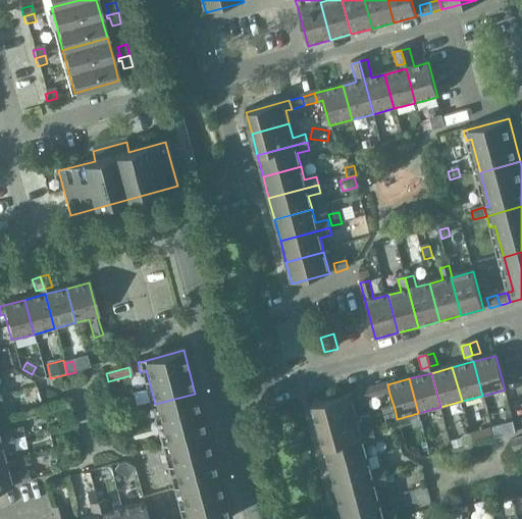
[(369,391),(371,399),(383,396),(381,386),(369,391)]
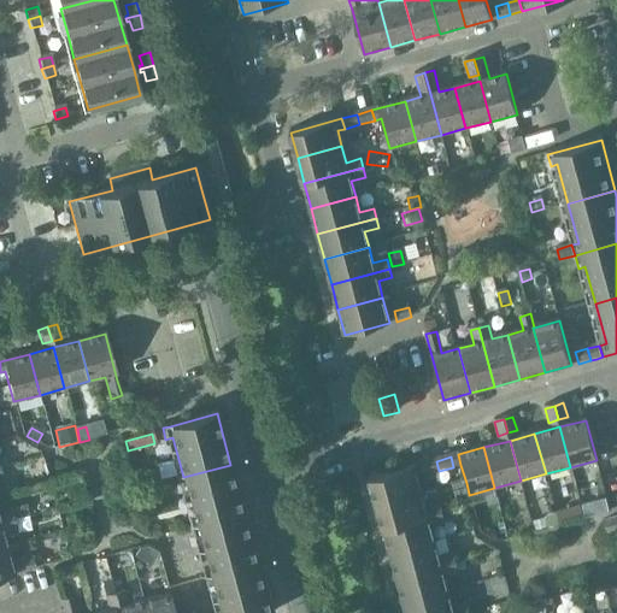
[(439,471),(436,461),(421,465),(423,476),(439,471)]
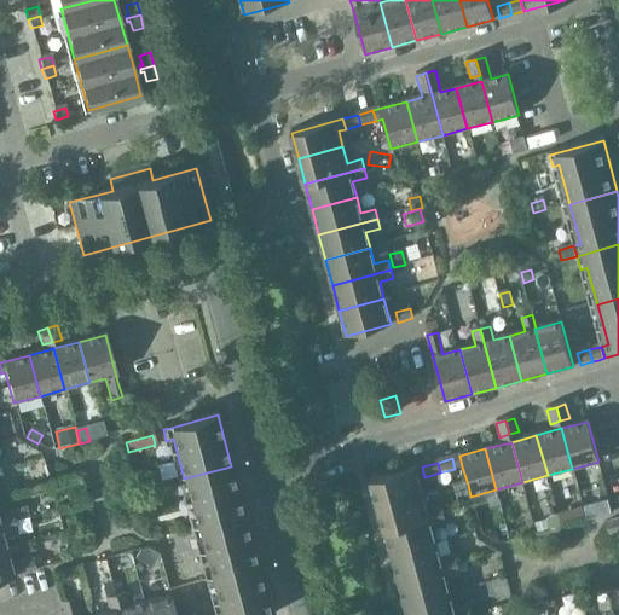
[(246,516),(238,491),(231,466),(184,479),(195,518),(187,521),(191,532),(246,516)]
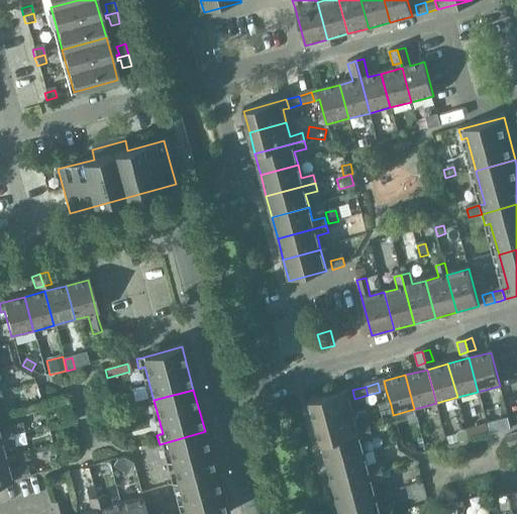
[(310,401),(315,423),(352,413),(347,391),(310,401)]
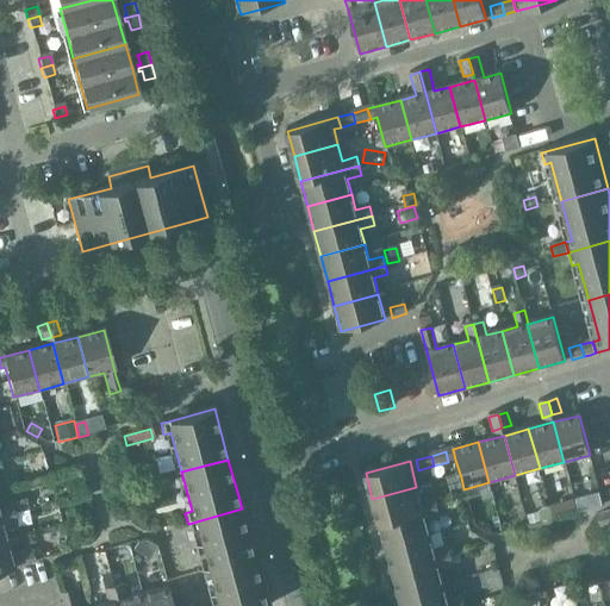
[(461,478),(448,481),(450,492),(464,488),(461,478)]
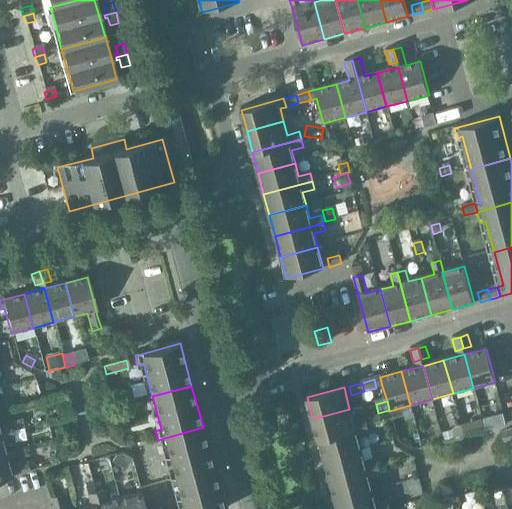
[(466,412),(470,425),(488,420),(485,408),(466,412)]
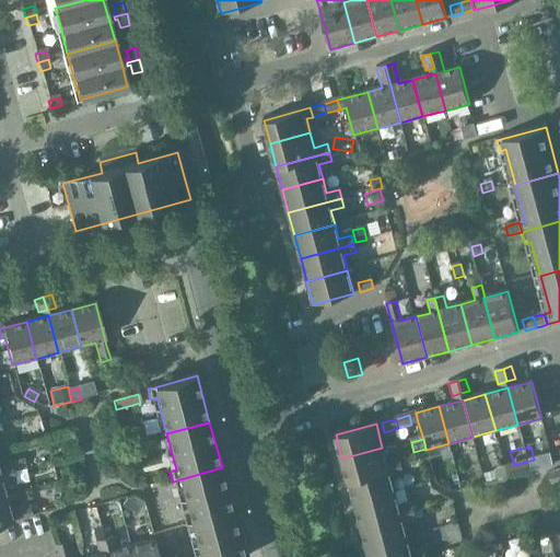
[(348,482),(401,466),(399,459),(386,462),(382,448),(341,459),(348,482)]
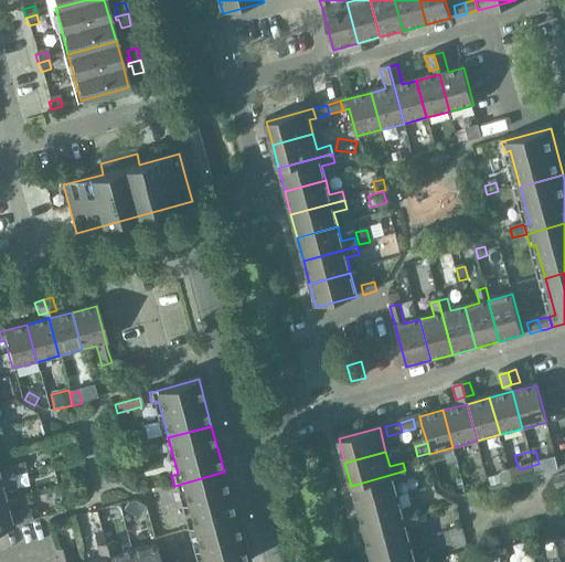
[(0,480),(12,477),(10,469),(0,472),(0,480)]
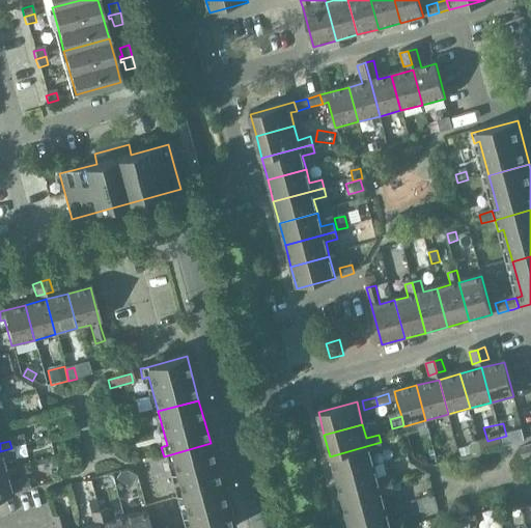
[(336,478),(374,467),(370,453),(383,450),(381,442),(330,456),(336,478)]
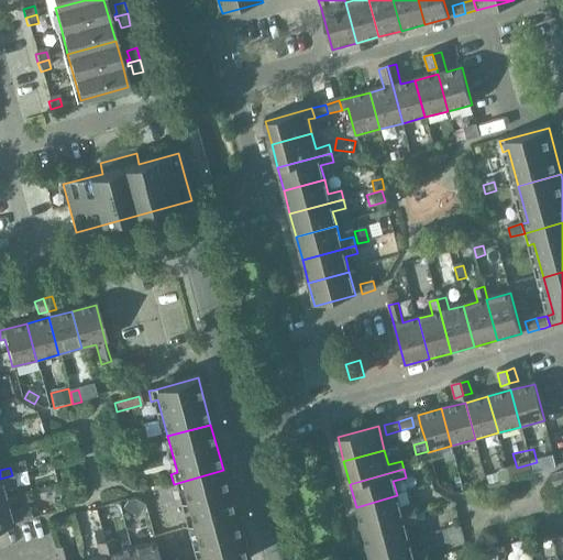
[(235,516),(229,493),(223,470),(174,484),(176,493),(183,492),(192,528),(235,516)]
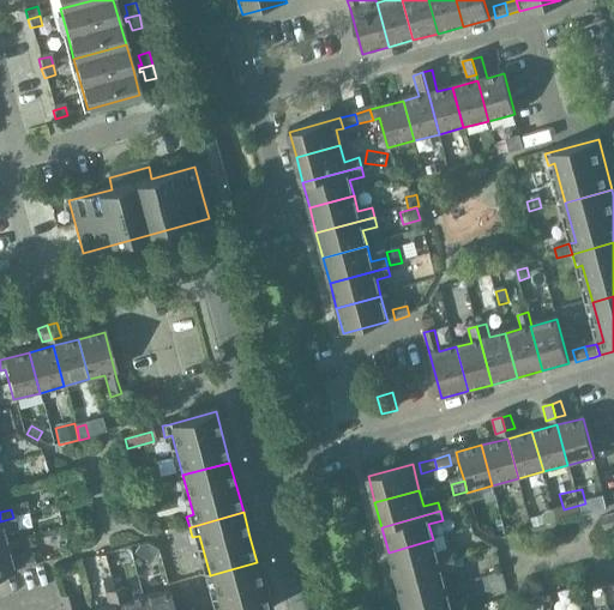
[(605,531),(613,529),(613,517),(602,520),(605,531)]
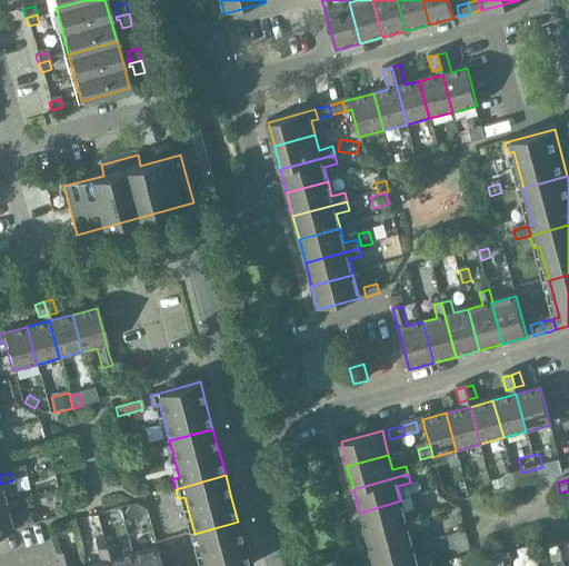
[(15,489),(12,480),(0,484),(0,508),(6,508),(1,493),(15,489)]
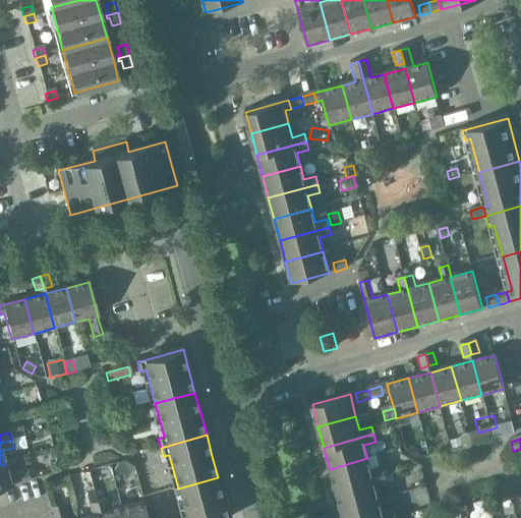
[(461,440),(450,443),(453,451),(463,448),(461,440)]
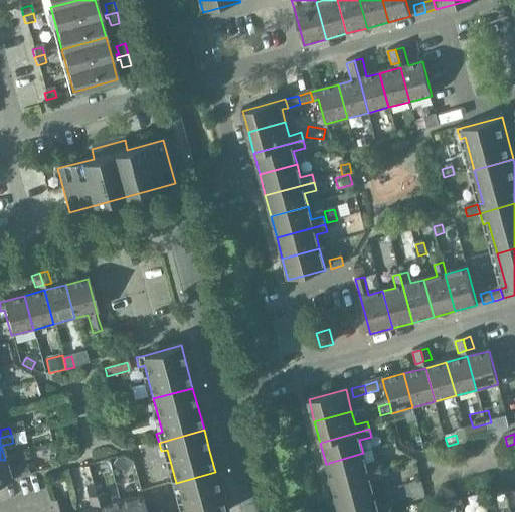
[(331,484),(380,471),(378,463),(366,467),(363,453),(326,464),(331,484)]
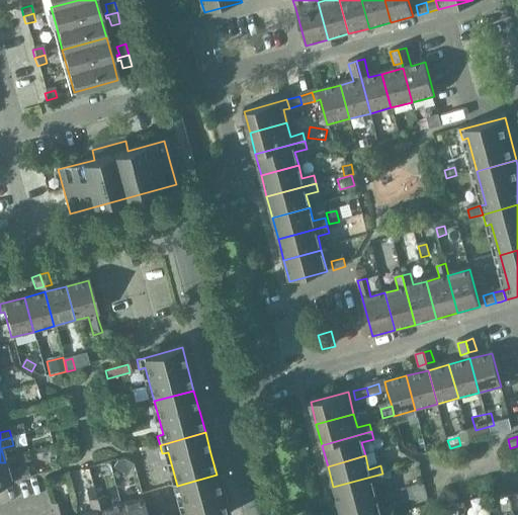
[(0,486),(16,483),(14,474),(8,476),(5,462),(0,462),(0,486)]
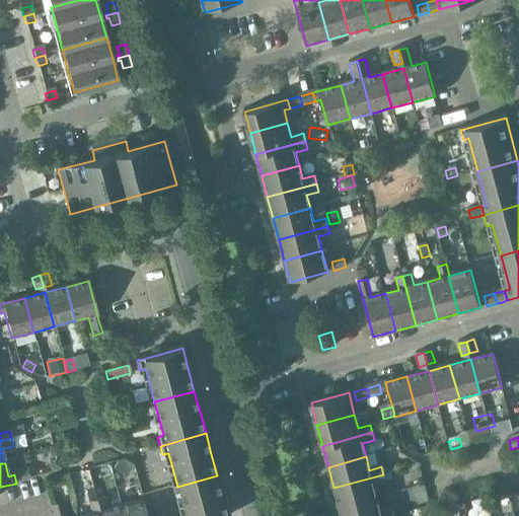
[(14,474),(16,484),(29,480),(26,471),(14,474)]
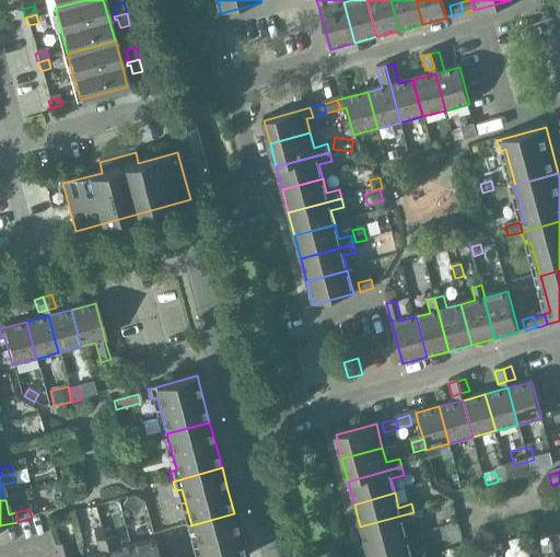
[(422,510),(413,512),(416,521),(426,519),(422,510)]
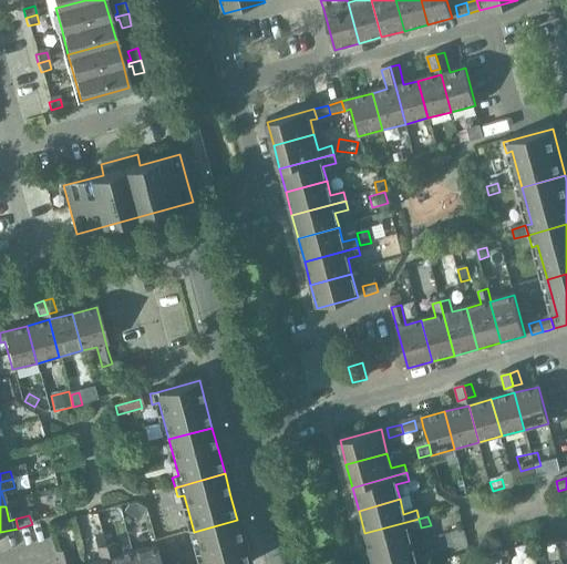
[(419,519),(364,533),(371,556),(412,545),(408,531),(421,527),(419,519)]
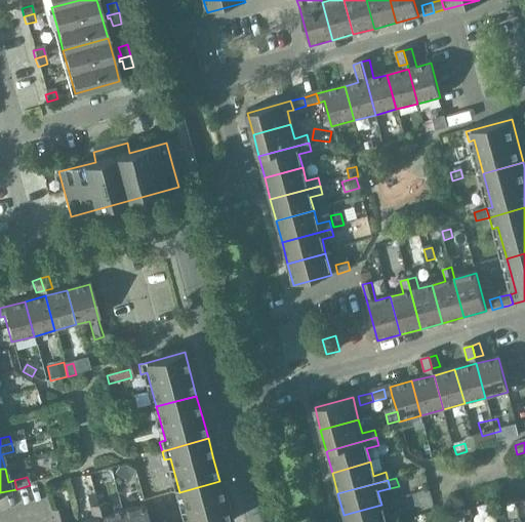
[(230,521),(225,502),(219,481),(179,492),(187,521),(230,521)]
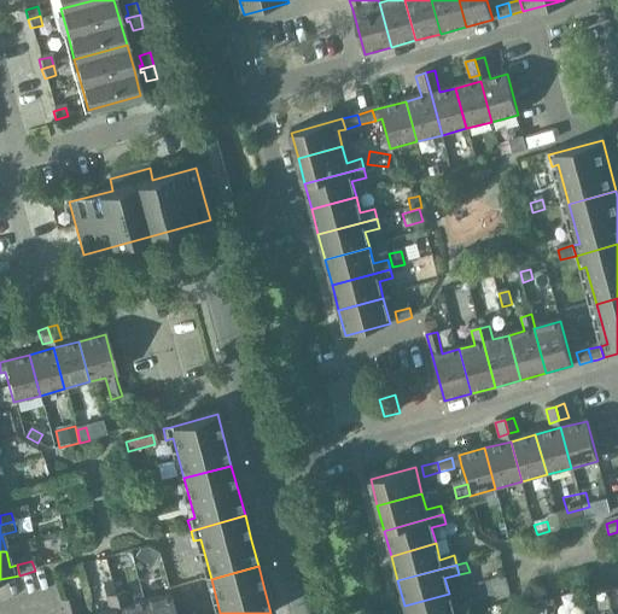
[(617,594),(616,584),(605,586),(608,598),(617,595),(617,594)]
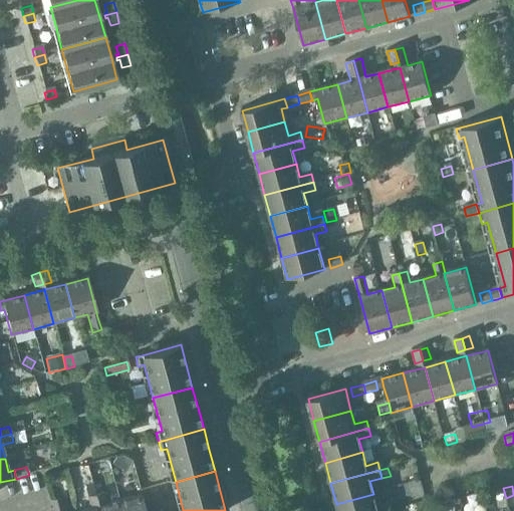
[(373,494),(336,504),(337,510),(390,510),(389,504),(377,507),(373,494)]
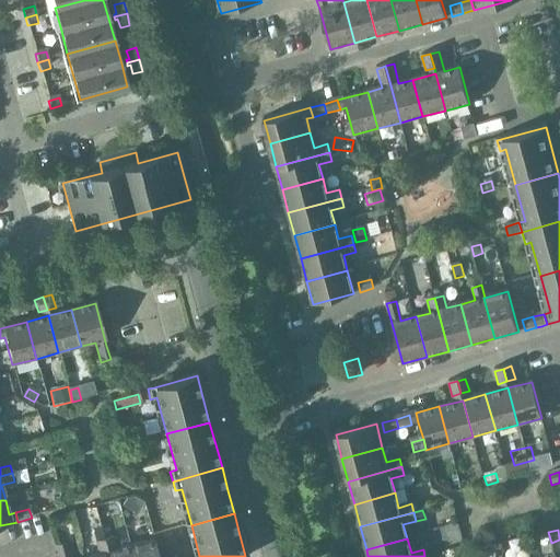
[(103,542),(107,556),(131,556),(129,548),(115,552),(112,540),(103,542)]
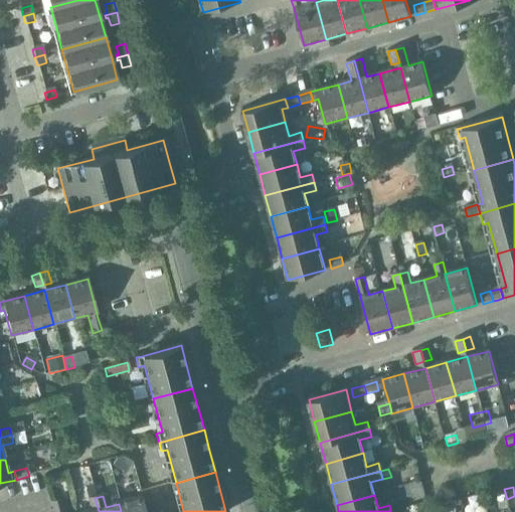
[(99,511),(95,498),(88,500),(91,511),(99,511)]
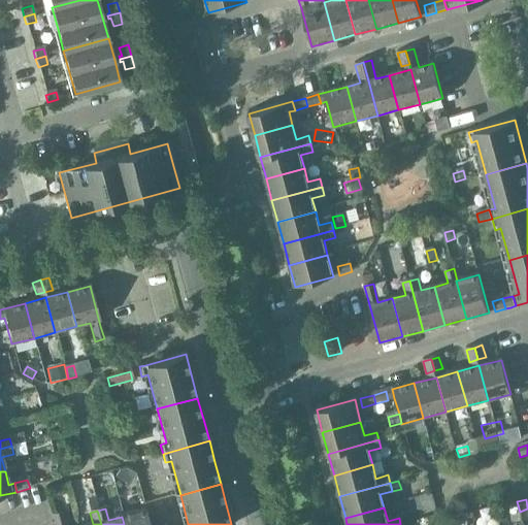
[(122,517),(124,524),(147,524),(144,511),(122,517)]
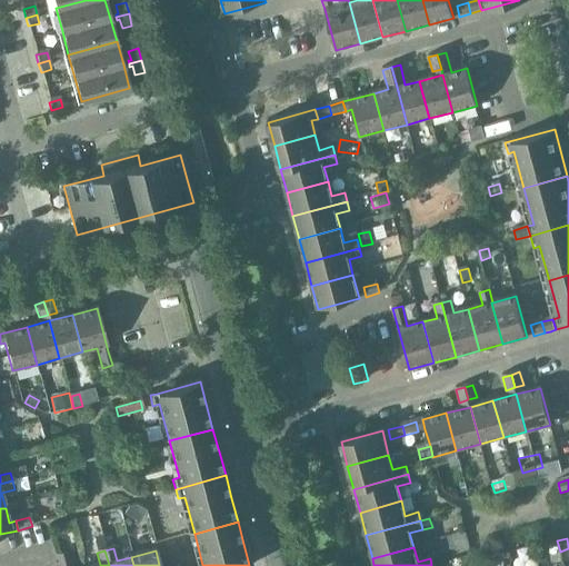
[(66,554),(56,556),(58,565),(69,565),(66,554)]
